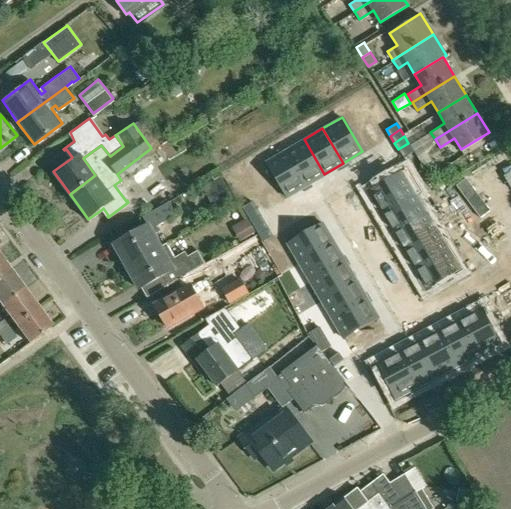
[(304,139),(285,150),(306,185),(324,174),(304,139)]
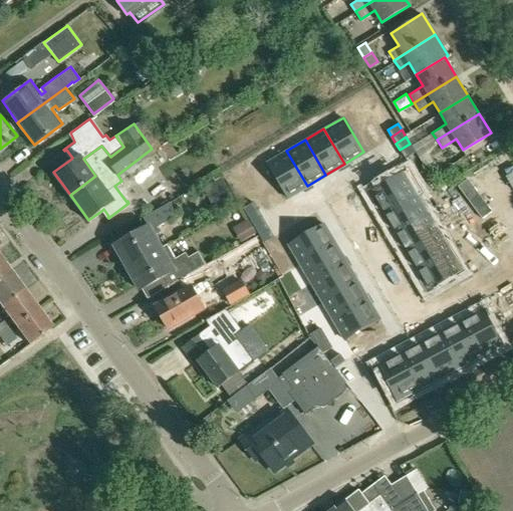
[(410,144),(400,150),(404,157),(415,151),(410,144)]
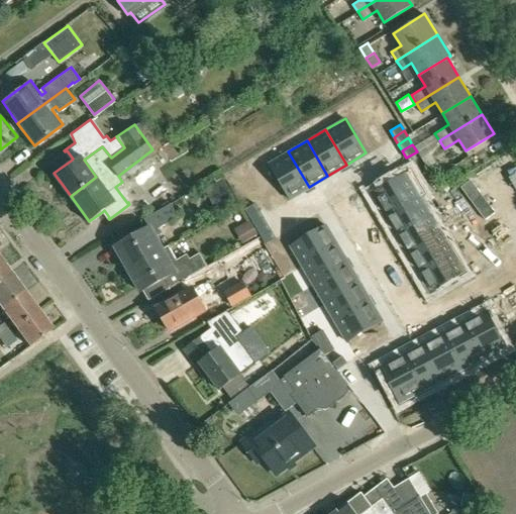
[(288,151),(269,163),(275,174),(271,176),(278,187),(282,185),(289,198),(309,187),(288,151)]
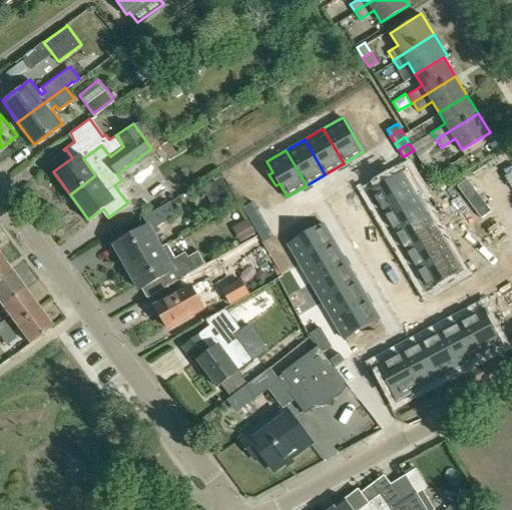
[(407,168),(368,191),(381,213),(416,193),(417,194),(421,191),(407,168)]
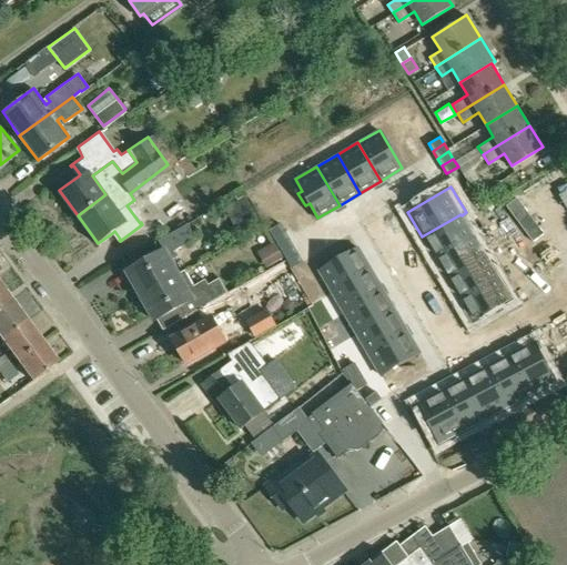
[(244,193),(230,202),(244,226),(259,219),(244,193)]
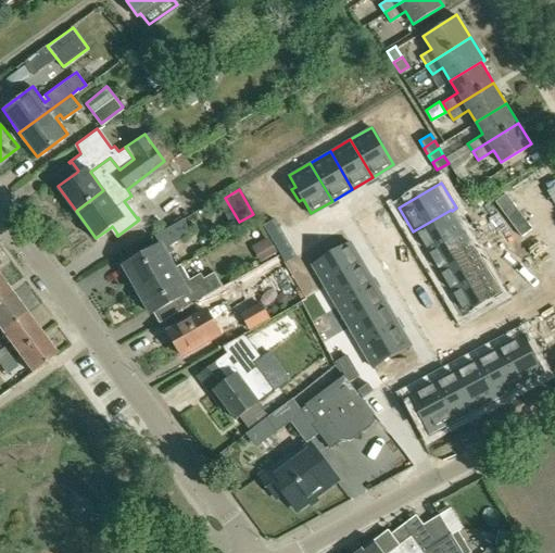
[(493,189),(482,196),(487,203),(497,197),(493,189)]
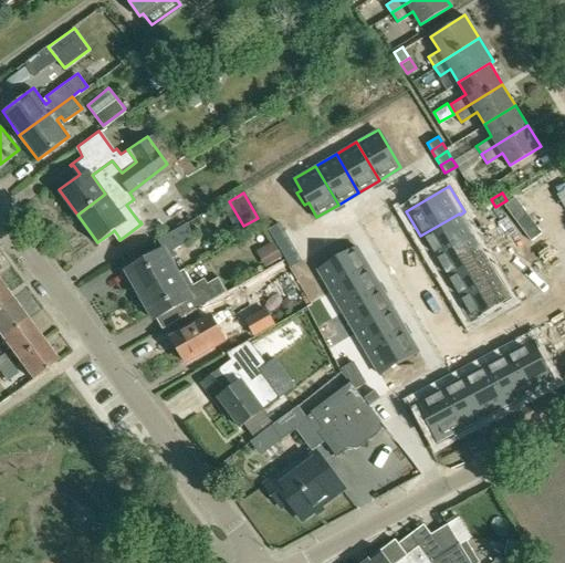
[(459,214),(420,236),(432,257),(471,233),(460,215),(459,214)]
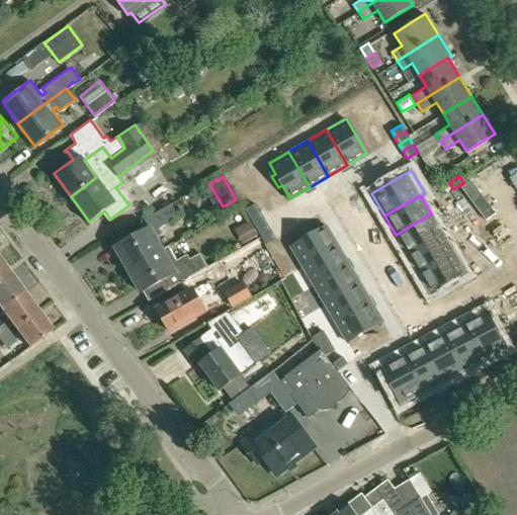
[(463,195),(453,201),(457,207),(467,201),(463,195)]
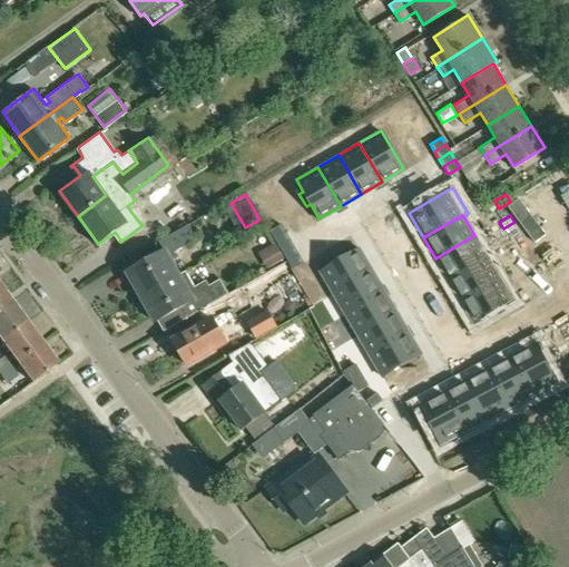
[(164,250),(126,271),(140,295),(178,274),(185,270),(184,269),(177,272),(170,260),(176,256),(173,251),(196,237),(188,223),(158,240),(164,250)]
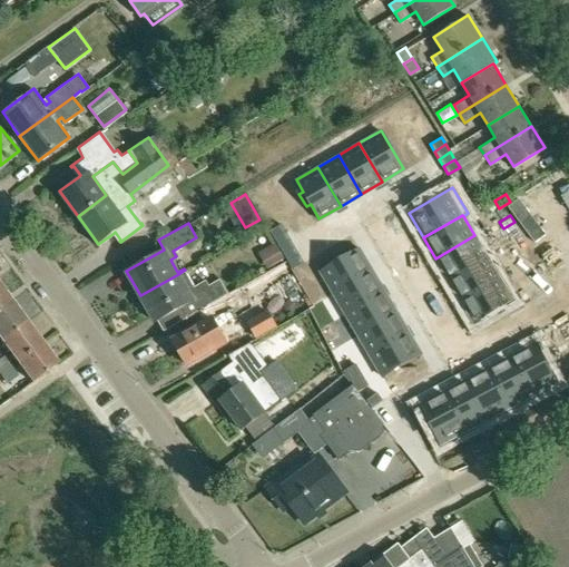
[(281,223),(268,230),(274,237),(285,231),(281,223)]
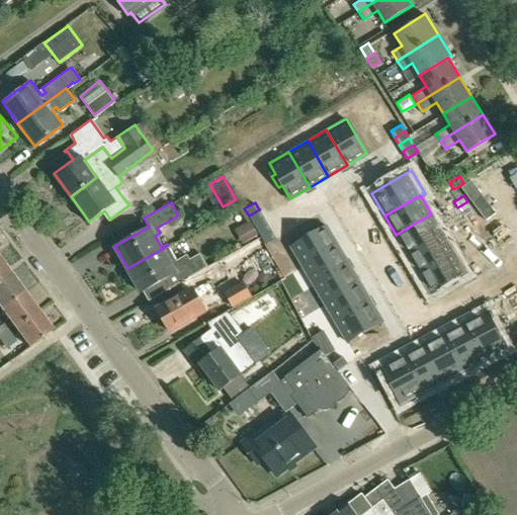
[(259,209),(249,216),(252,223),(263,216),(259,209)]
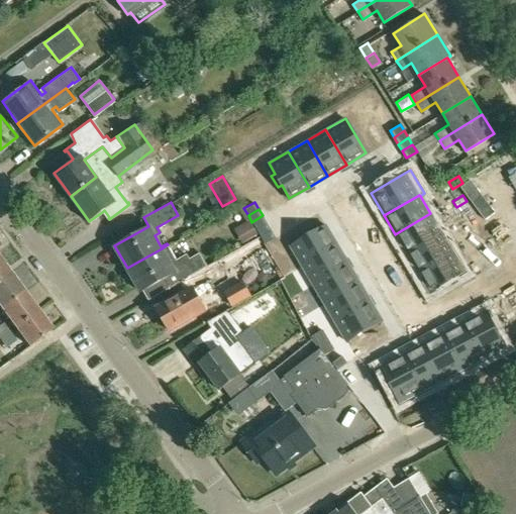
[(430,213),(395,234),(406,253),(441,232),(430,213)]
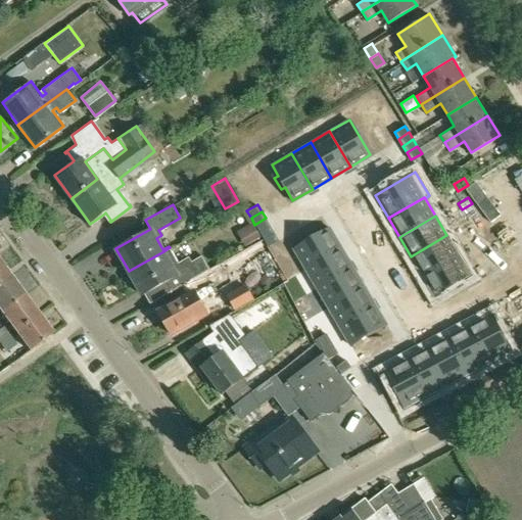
[(266,218),(254,225),(258,231),(270,225),(266,218)]
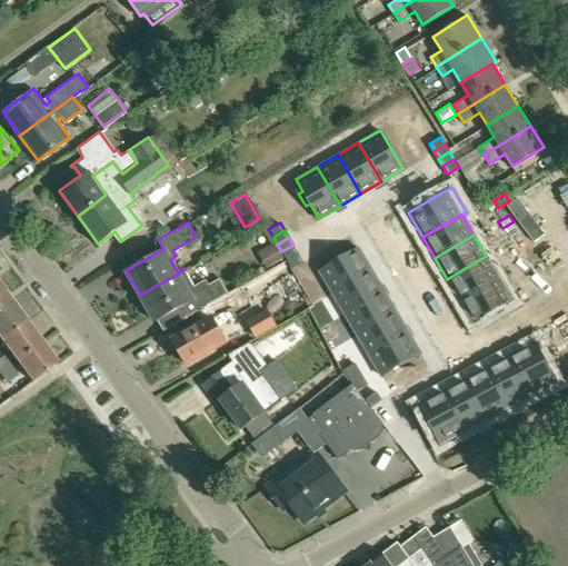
[(261,248),(270,264),(282,256),(273,241),(261,248)]
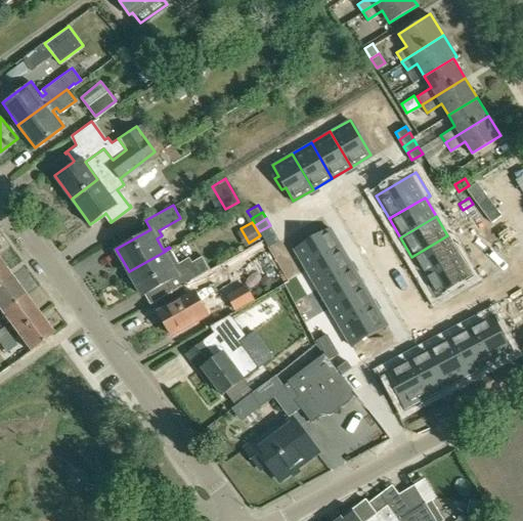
[(270,225),(259,231),(263,239),(274,232),(270,225)]
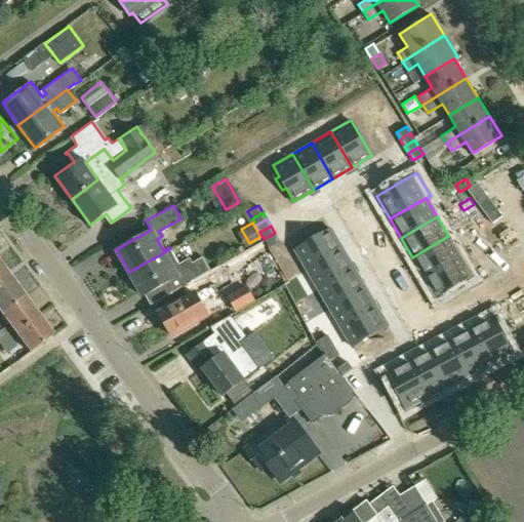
[(330,228),(294,248),(306,269),(341,247),(330,228)]
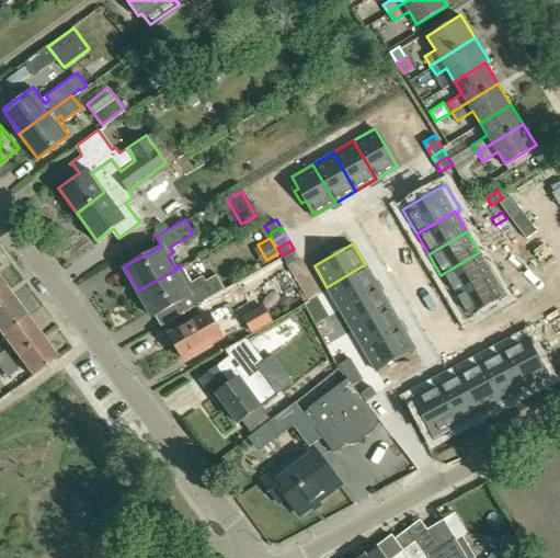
[(522,245),(511,251),(515,259),(526,252),(522,245)]
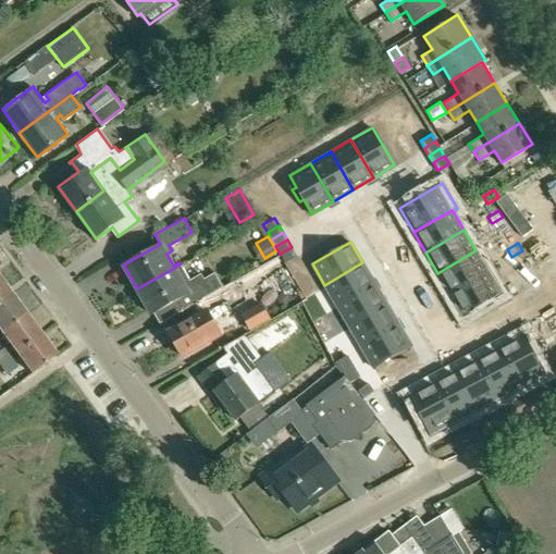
[(292,247),(280,254),(285,261),(296,255),(292,247)]
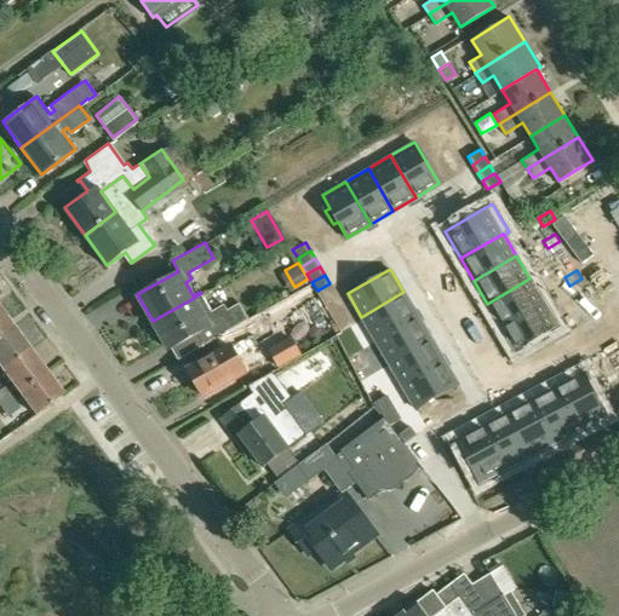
[(529,278),(487,304),(500,326),(543,301),(529,278)]
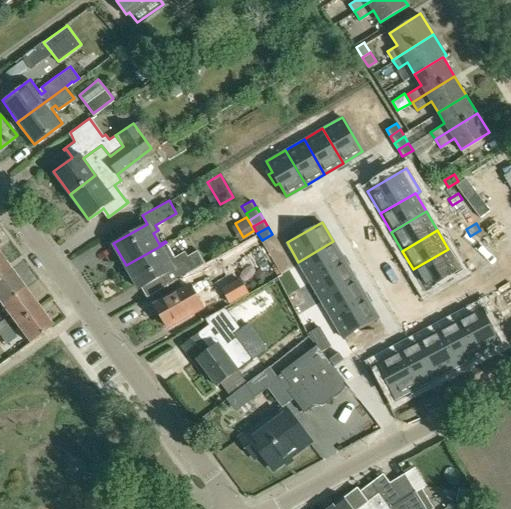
[(480,230),(470,236),(474,243),(484,237),(480,230)]
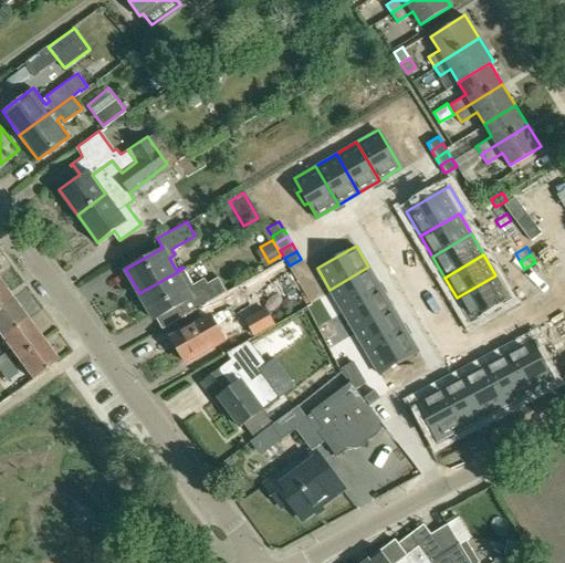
[(368,267),(330,290),(342,310),(380,288),(368,267)]
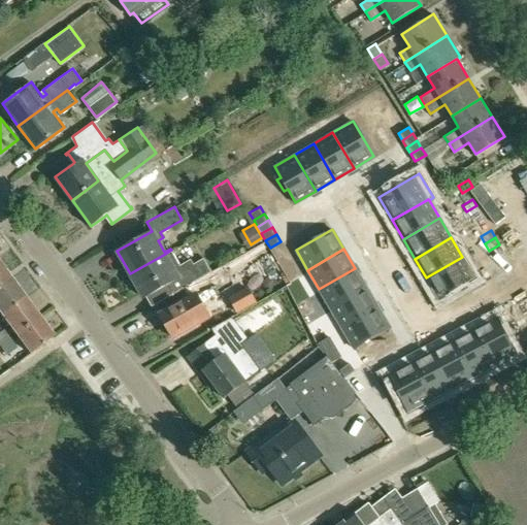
[(165,254),(130,273),(142,297),(145,295),(177,276),(183,287),(210,270),(203,257),(193,263),(190,258),(184,261),(178,264),(171,250),(165,254)]
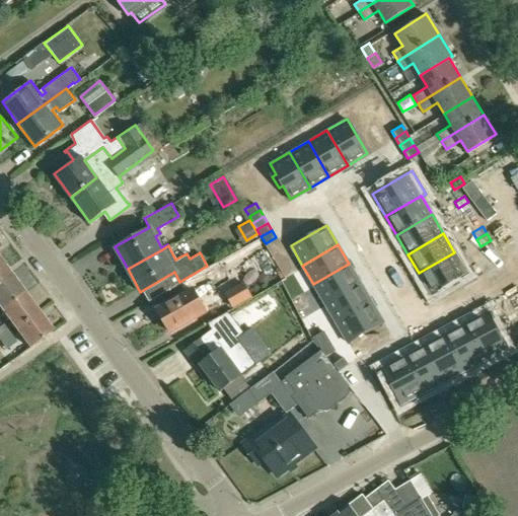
[(454,252),(419,273),(431,293),(466,272),(454,252)]
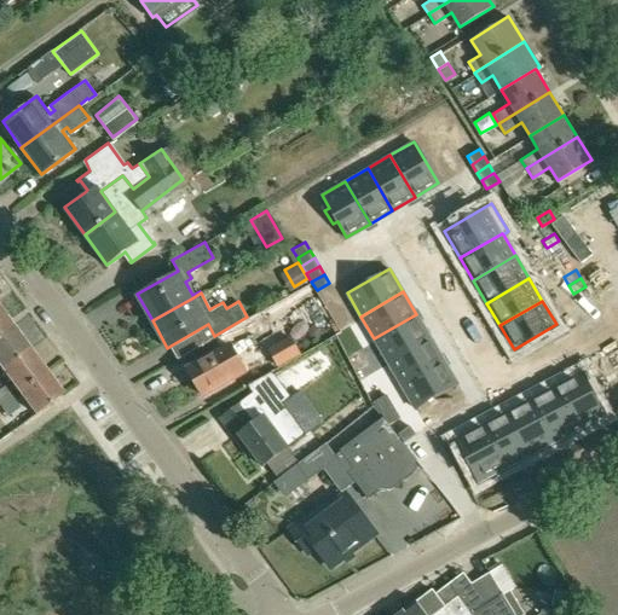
[(0,331),(10,324),(0,309),(0,331)]
